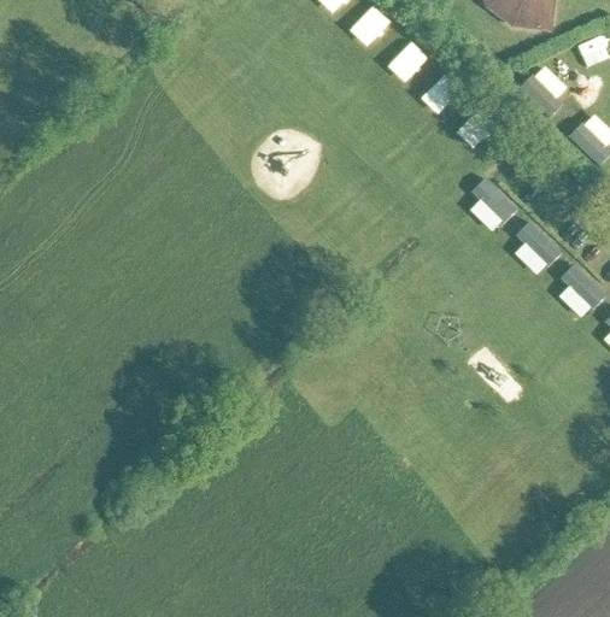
[(320,0),(333,12),(344,0),(320,0)]
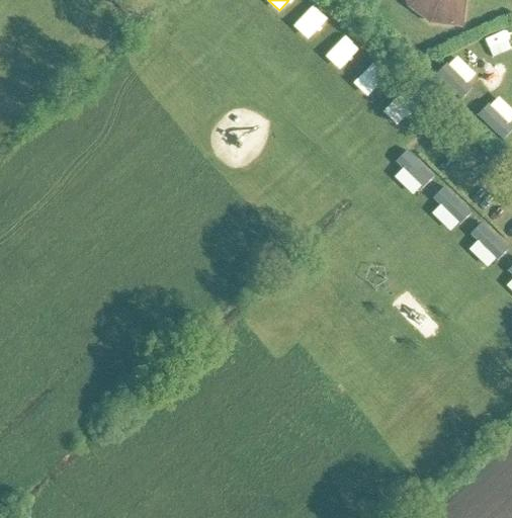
[(397,0),(401,9),(423,25),(456,30),(458,0),(397,0)]
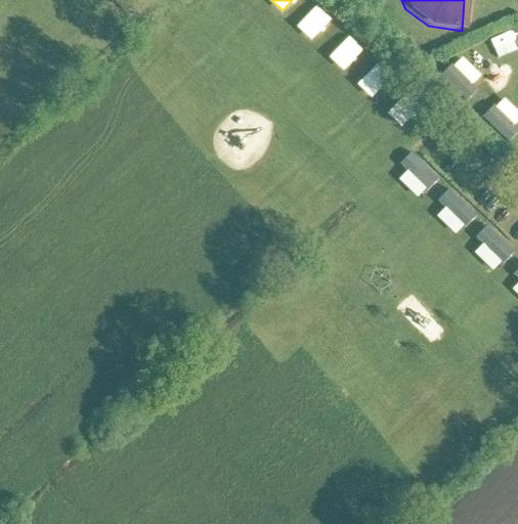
[(312,39),(330,18),(314,5),(296,26),(312,39)]
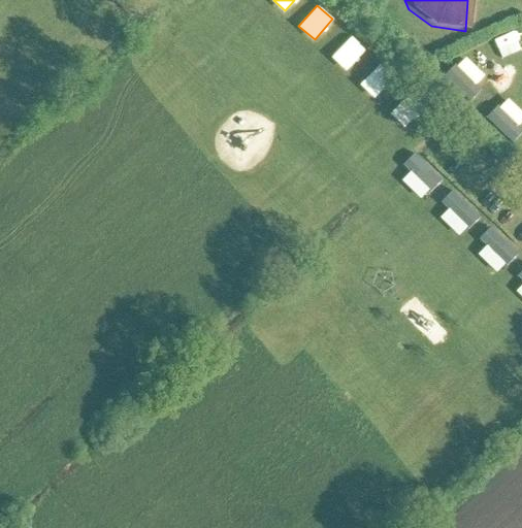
[(330,56),(347,70),(365,50),(349,35),(330,56)]
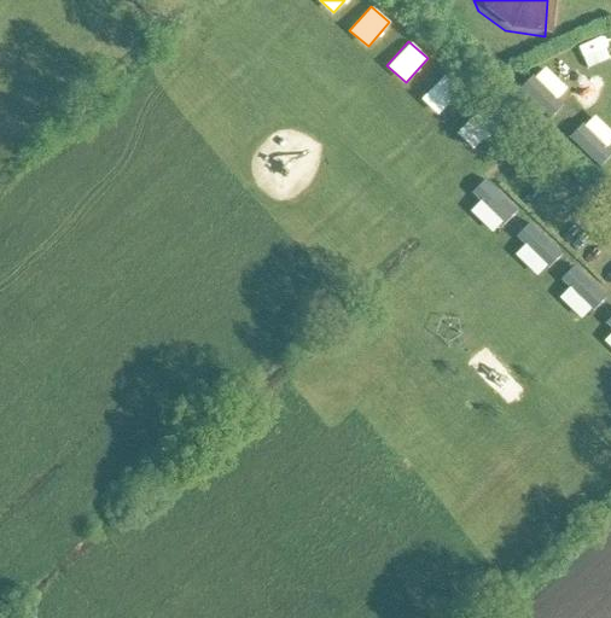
[(554,99),(568,87),(546,64),(534,76),(554,99)]
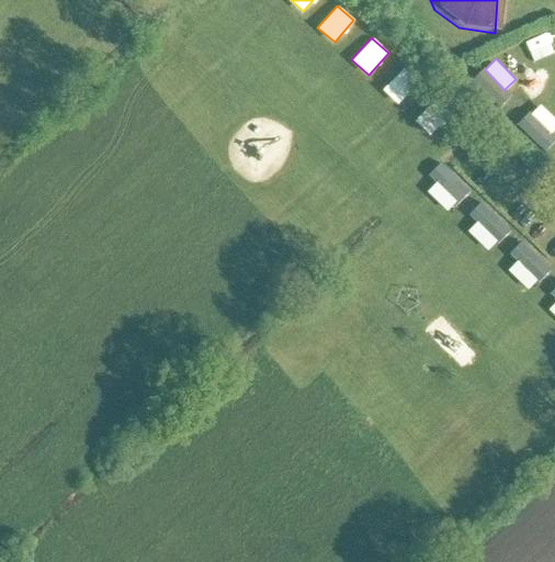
[(397,103),(418,85),(403,68),(383,88),(397,103)]
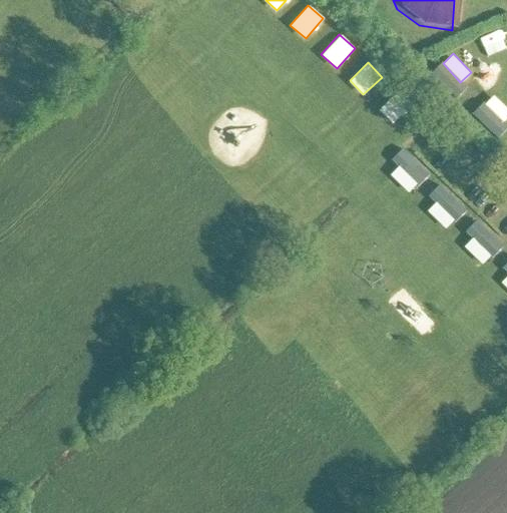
[(398,91),(379,108),(393,123),(411,105),(398,91)]
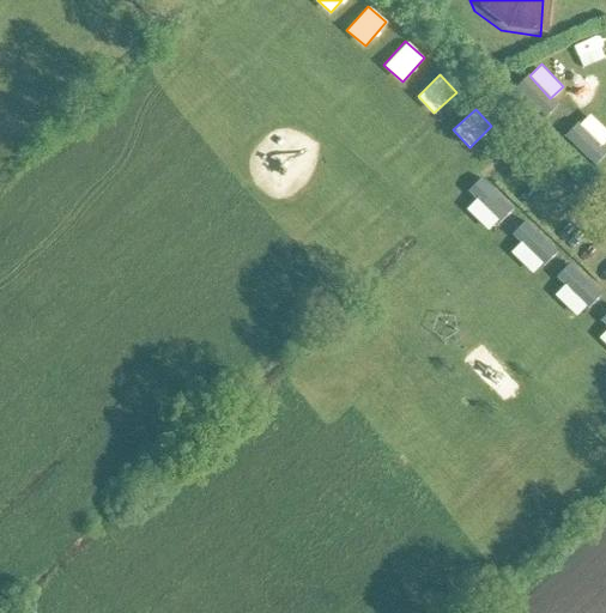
[(598,161),(605,146),(605,123),(583,110),(565,141),(598,161)]
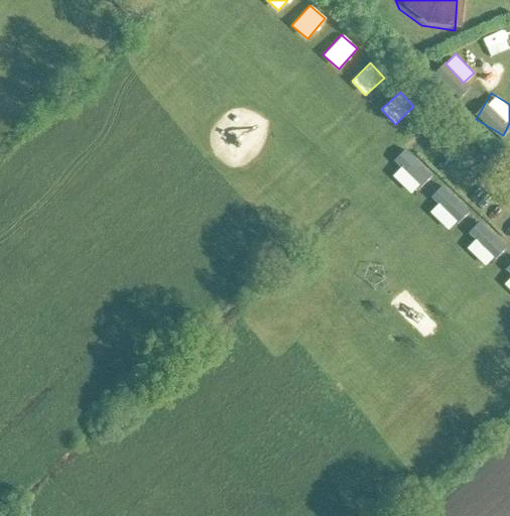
[(406,147),(394,160),(401,167),(393,174),(413,195),(433,174),(406,147)]
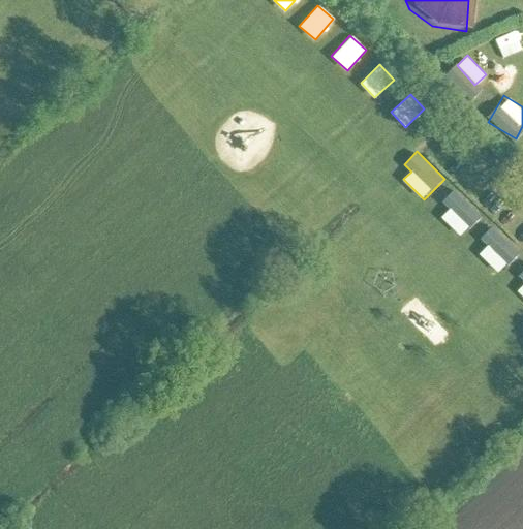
[(456,188),(443,199),(452,208),(441,217),(461,238),(483,217),(456,188)]
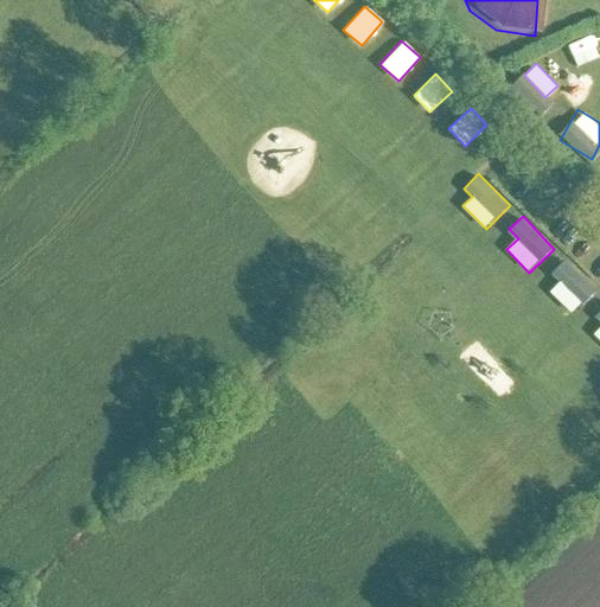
[(551,273),(560,281),(550,291),(573,314),(598,291),(567,259),(551,273)]
